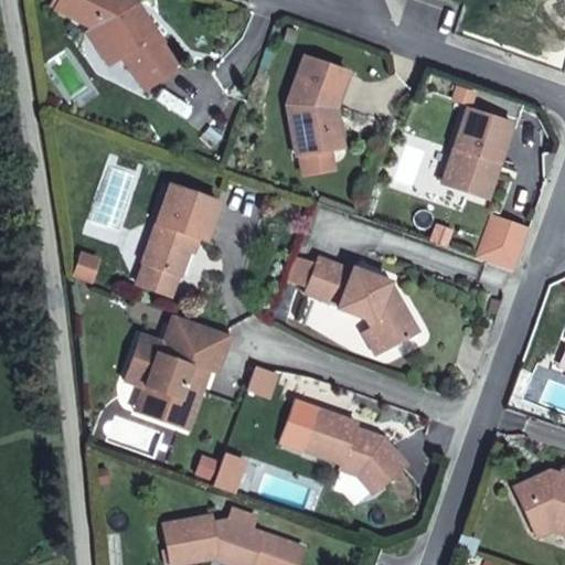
[(136,61),(152,86),(182,66),(164,42),(169,39),(147,8),(144,10),(135,0),(63,0),(60,11),(103,25),(120,42),(123,40),(136,61)]
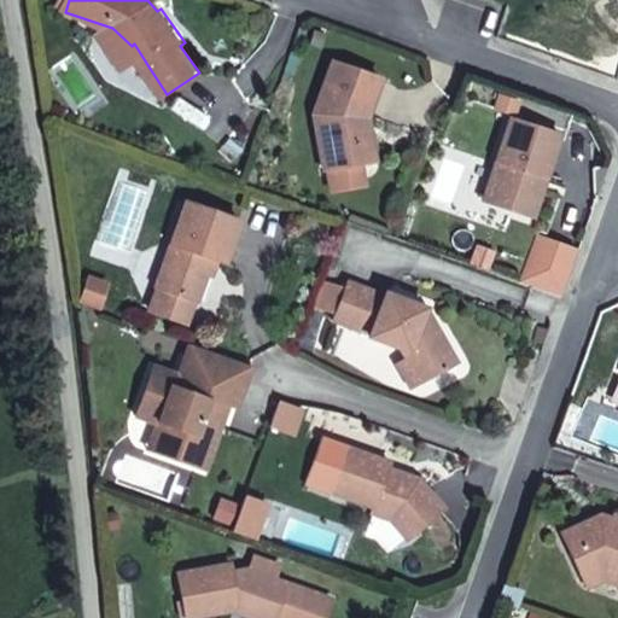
[(138,74),(149,66),(134,44),(132,46),(112,28),(104,36),(124,54),(138,74)]
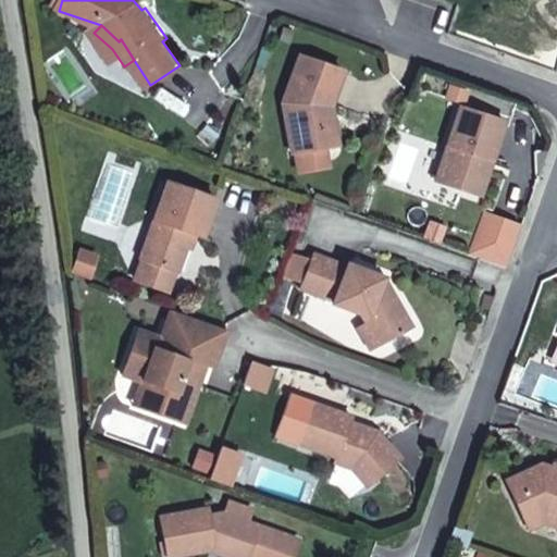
[(298,54),(281,101),(289,151),(324,146),(318,108),(327,106),(341,70),(298,54)]
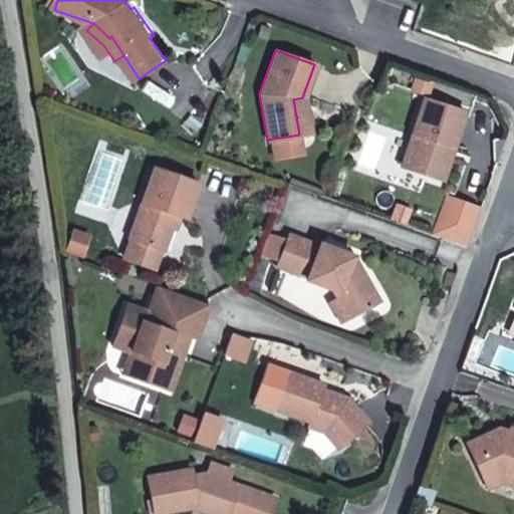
[(302,97),(293,99),(299,135),(308,133),(302,97)]
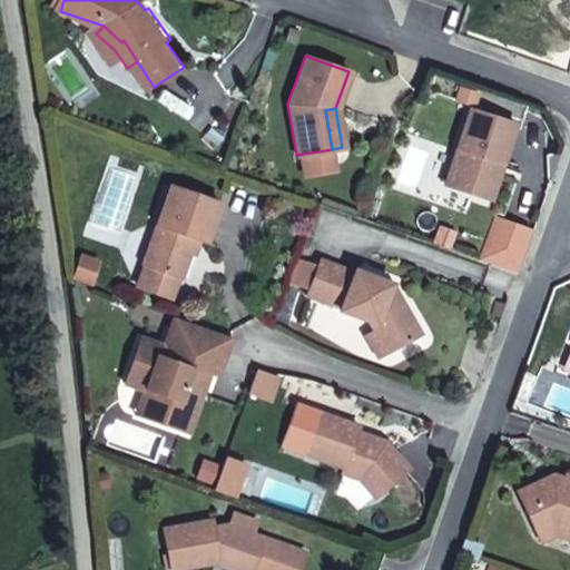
[(470,109),(444,185),(485,199),(498,163),(502,165),(516,125),(470,109)]
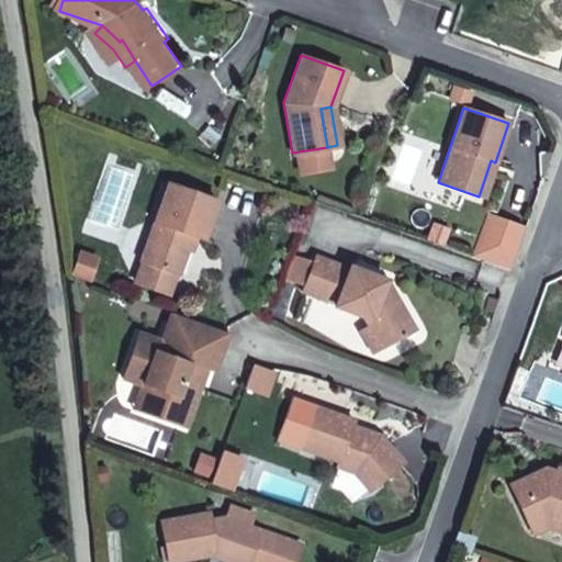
[(216,200),(167,182),(141,257),(178,270),(191,233),(203,237),(216,200)]
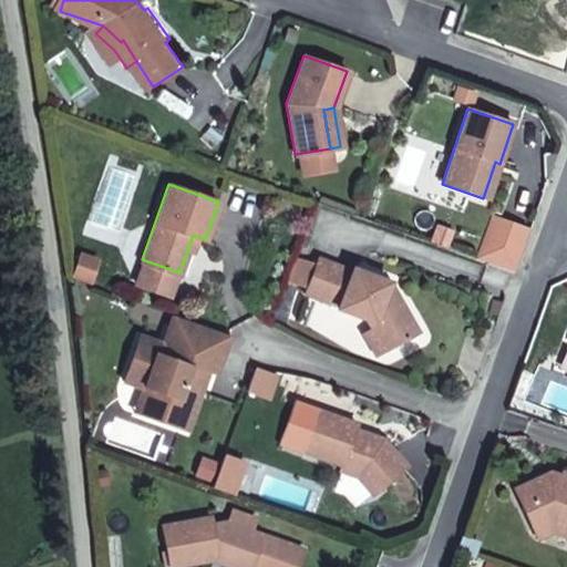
[(96,258),(80,251),(72,272),(90,279),(96,258)]
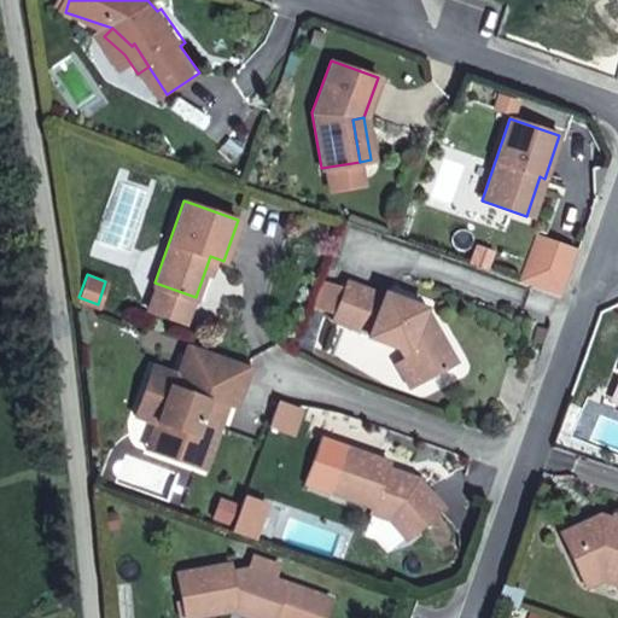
[(372,331),(403,343),(419,375),(454,357),(429,309),(423,307),(424,301),(384,285),(382,291),(347,278),(333,313),(373,328),(372,331)]
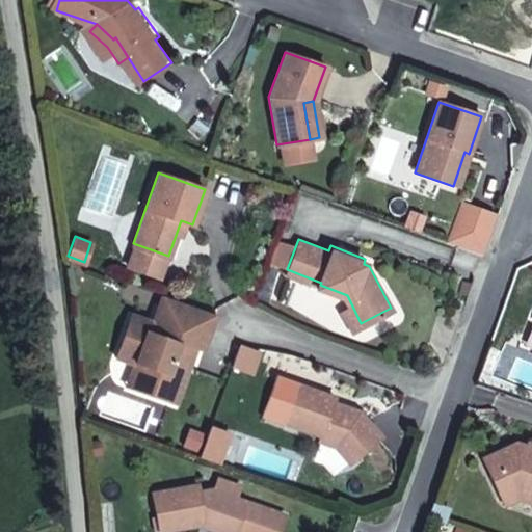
[(168,256),(133,243),(126,262),(161,275),(168,256)]
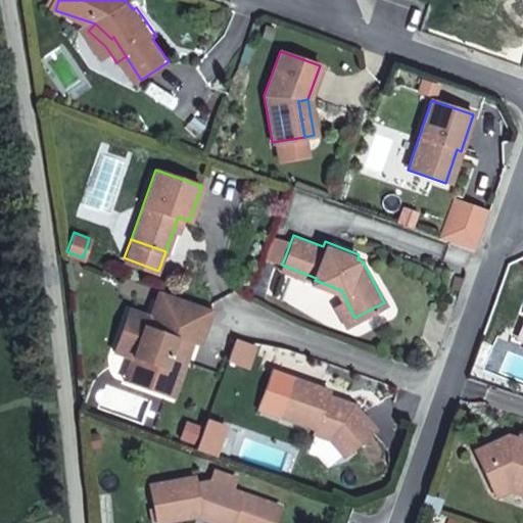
[(214,307),(159,288),(151,315),(128,306),(112,349),(132,355),(138,364),(134,378),(156,385),(179,384),(188,358),(184,355),(189,340),(201,344),(214,307)]
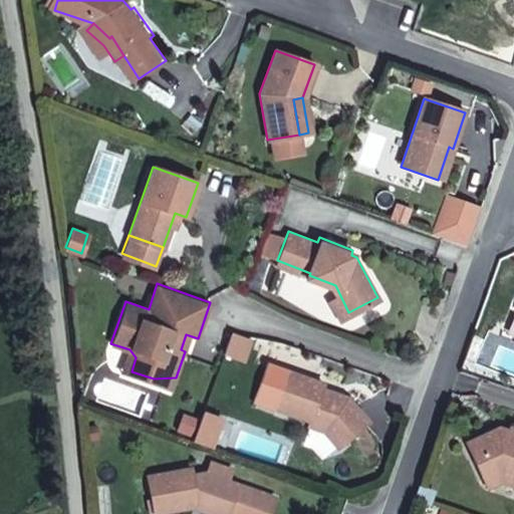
[(348,312),(335,285),(329,288),(342,315),(348,312)]
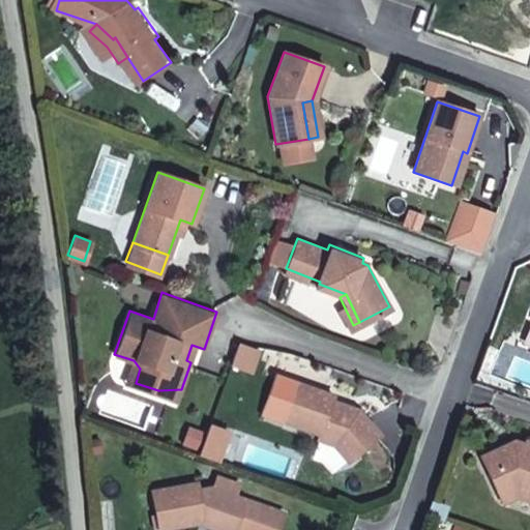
[(140,369),(134,360),(127,380),(136,383),(140,369)]
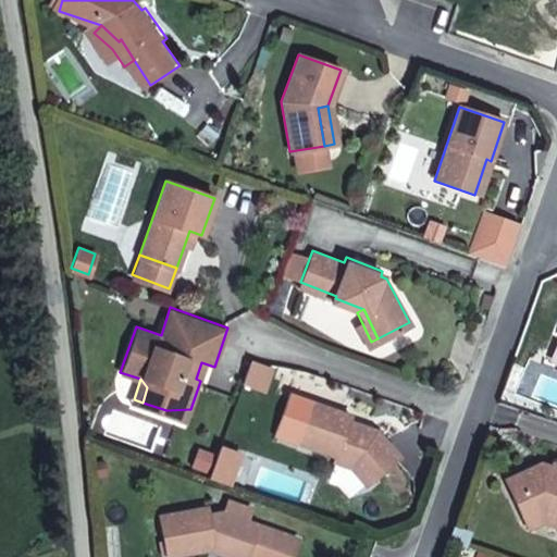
[(294,438),(331,452),(332,452),(331,457),(350,465),(361,478),(392,453),(370,428),(355,422),(356,419),(344,415),(345,411),(308,398),(294,438)]
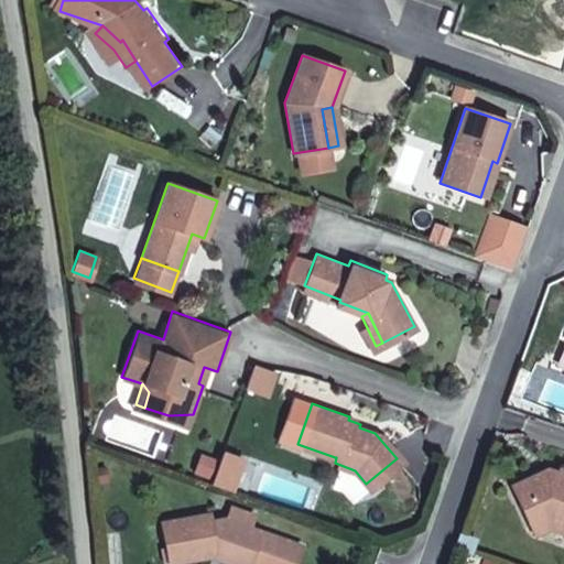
[(530,498),(521,503),(537,528),(552,518),(563,521),(563,474),(542,467),(519,481),(530,498)]
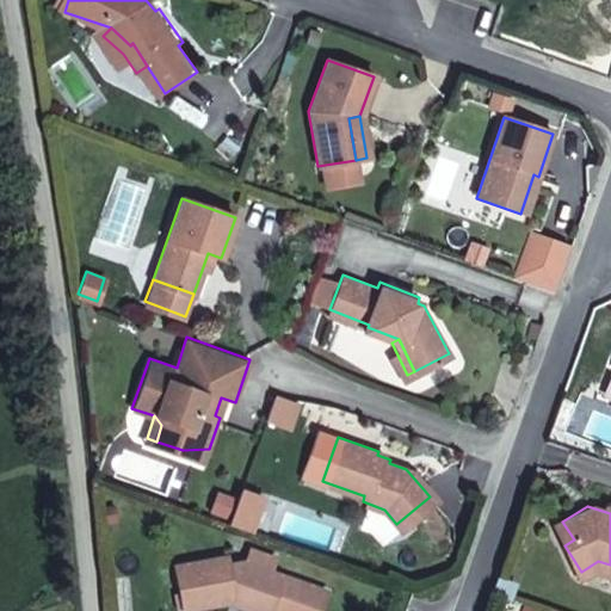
[(554,528),(565,545),(574,539),(562,522),(554,528)]
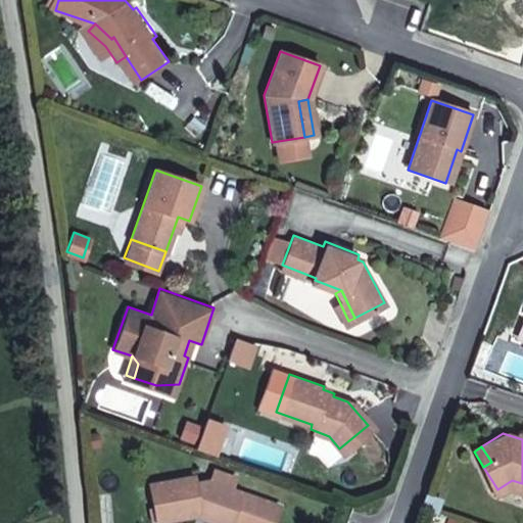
[(196,483),(194,477),(151,482),(156,520),(194,515),(220,522),(232,522),(233,522),(273,522),(280,503),(208,482),(196,483)]
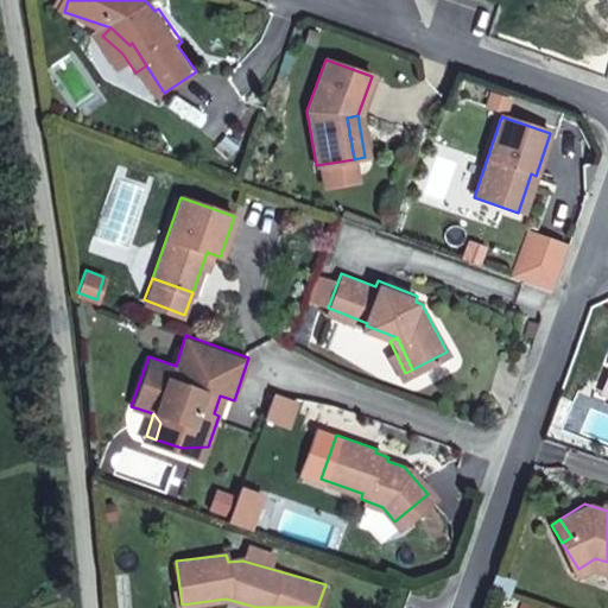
[(502,582),(494,580),(491,588),(499,590),(502,582)]
